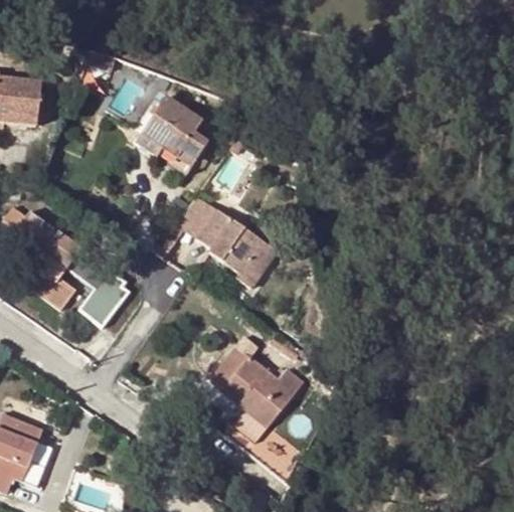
[(0,120),(35,125),(41,80),(0,75),(0,120)]
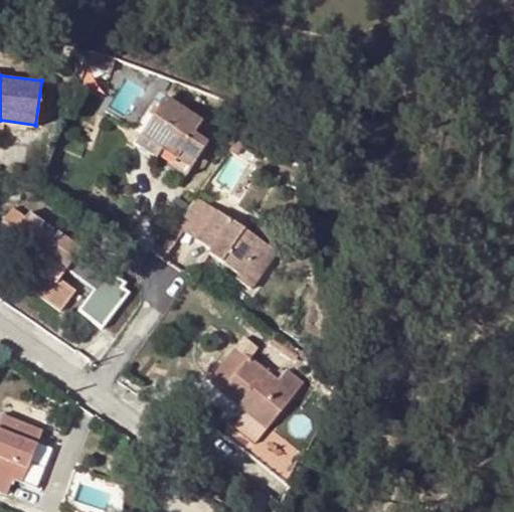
[(164,148),(190,166),(207,141),(193,132),(201,120),(165,97),(136,141),(158,156),(164,148)]
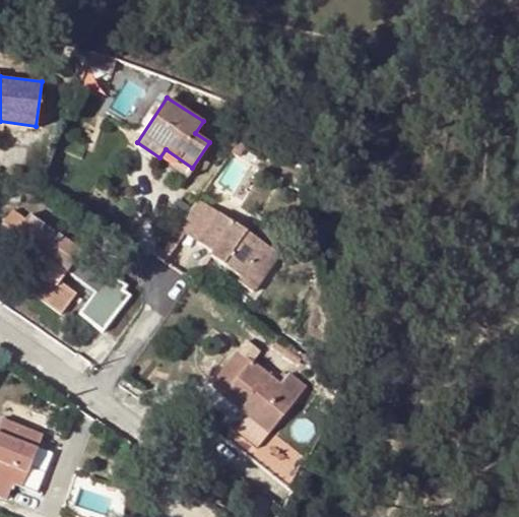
[(166,149),(159,157),(187,176),(192,168),(166,149)]
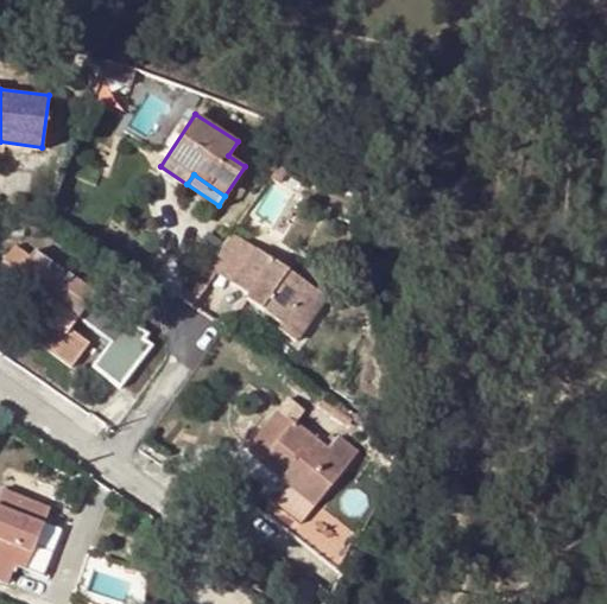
[(147,332),(35,247),(29,253),(14,242),(0,262),(0,279),(8,286),(13,280),(25,288),(30,283),(56,302),(30,336),(51,353),(77,318),(109,341),(90,366),(120,387),(152,343),(144,337),(147,332)]
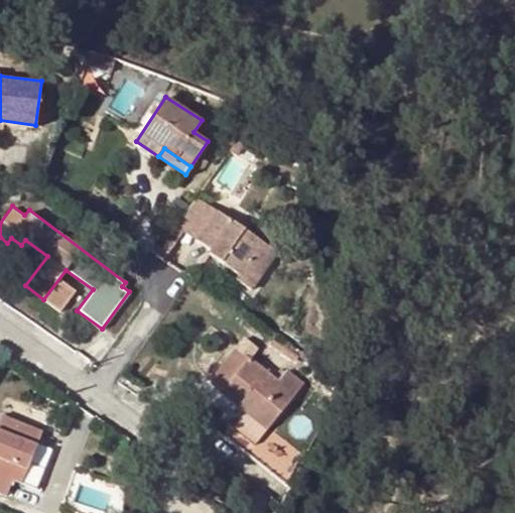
[(240,273),(237,278),(253,289),(279,250),(218,209),(198,238),(212,248),(209,252),(240,273)]
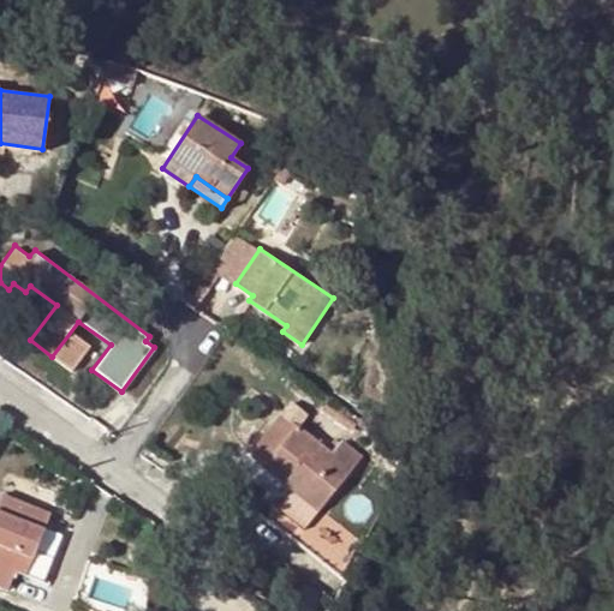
[(323,507),(363,455),(343,441),(333,453),(280,413),(252,449),(268,463),(266,466),(296,490),(282,508),(308,527),(323,507)]
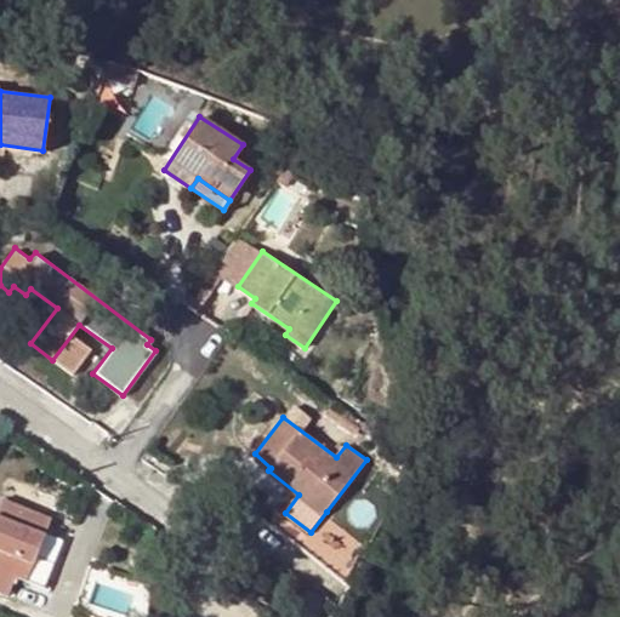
[(27,577),(50,515),(0,496),(0,589),(10,594),(17,573),(27,577)]
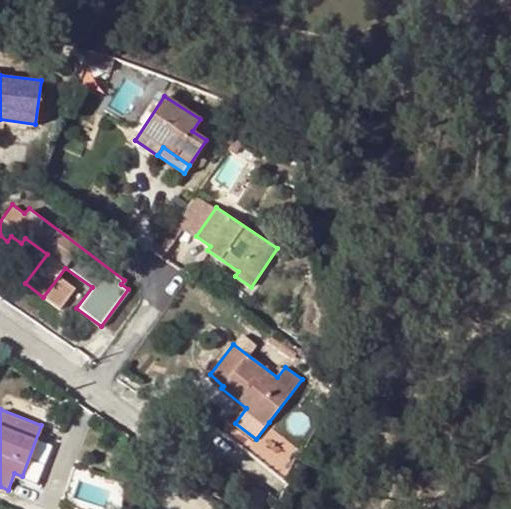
[(256,439),(235,423),(227,433),(289,484),(305,453),(269,422),(256,439)]
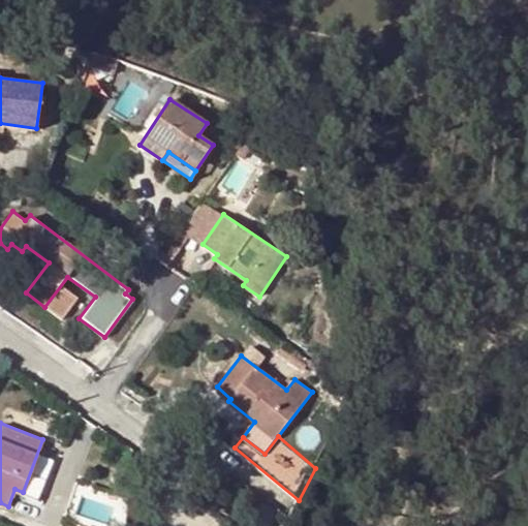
[(42,439),(23,492),(35,497),(55,444),(42,439)]
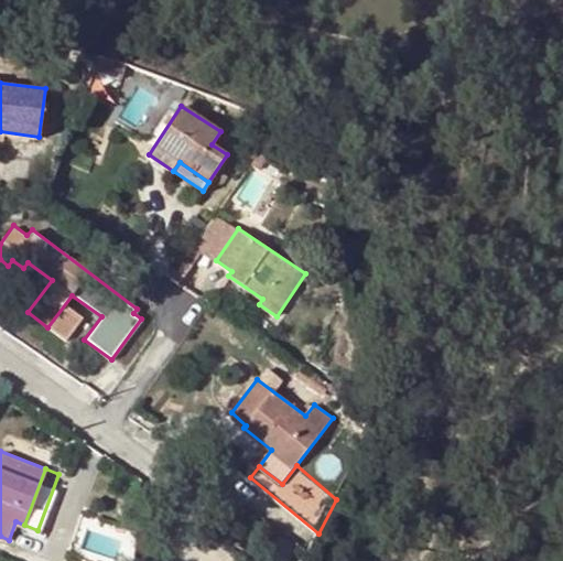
[(154,494),(141,493),(140,511),(152,513),(154,494)]
